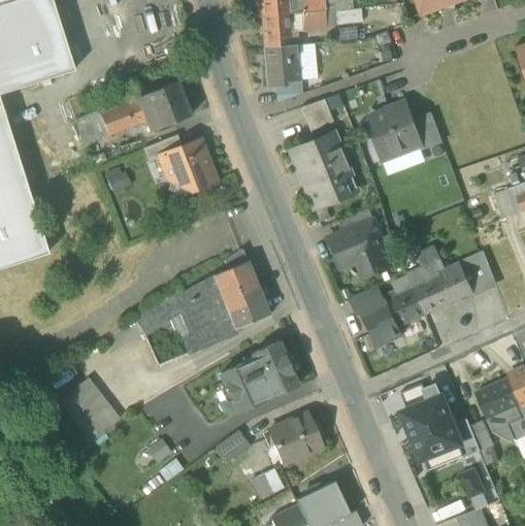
[(0,93),(75,69),(54,0),(13,0),(0,4),(0,93)]
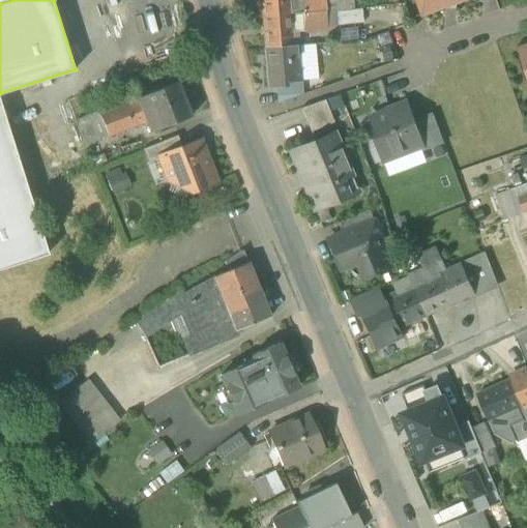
[(262,0),(264,16),(293,12),(291,0),(262,0)]
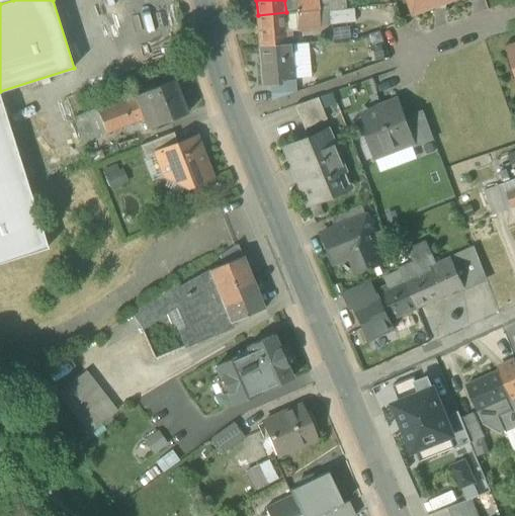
[(284,0),(286,12),(298,11),(296,0),(284,0)]
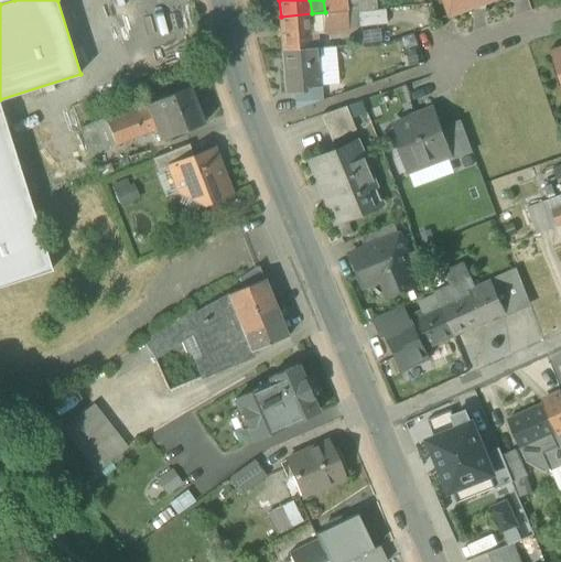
[(323,0),(325,12),(349,10),(347,0),(323,0)]
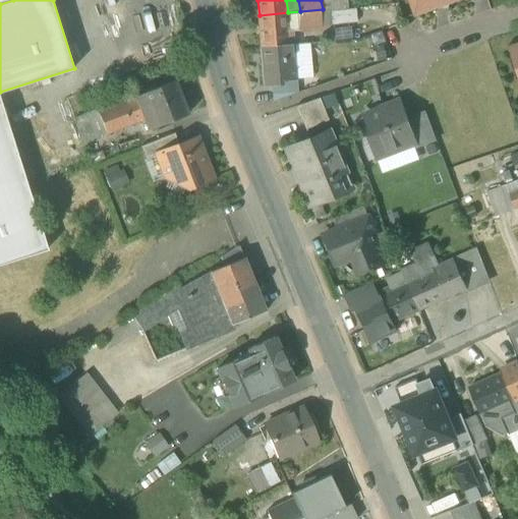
[(349,0),(321,0),(323,9),(330,9),(341,8),(340,1),(349,0)]
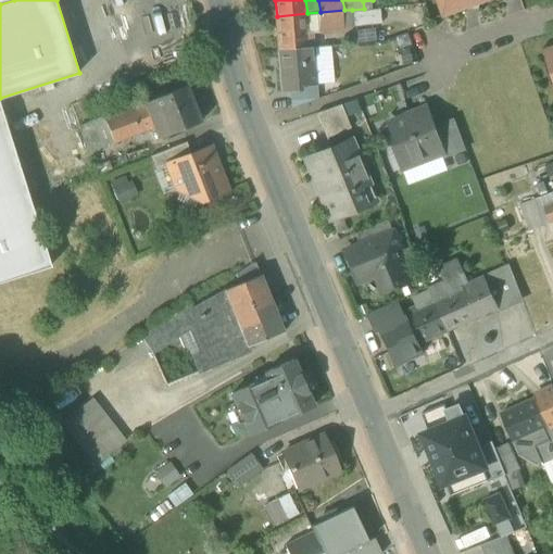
[(443,0),(449,14),(469,7),(470,7),(470,5),(470,4),(470,3),(479,0),(443,0)]
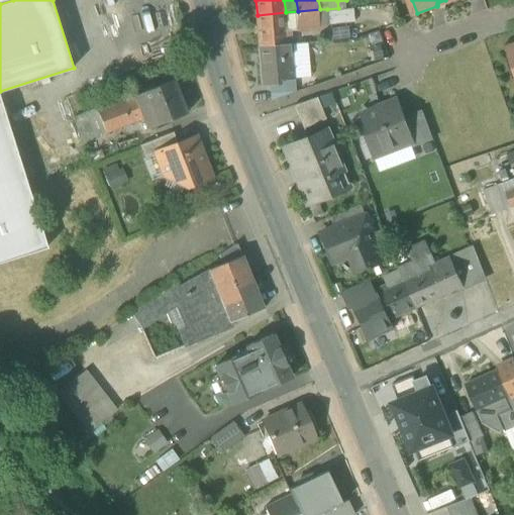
[(327,10),(329,24),(356,21),(354,7),(327,10)]
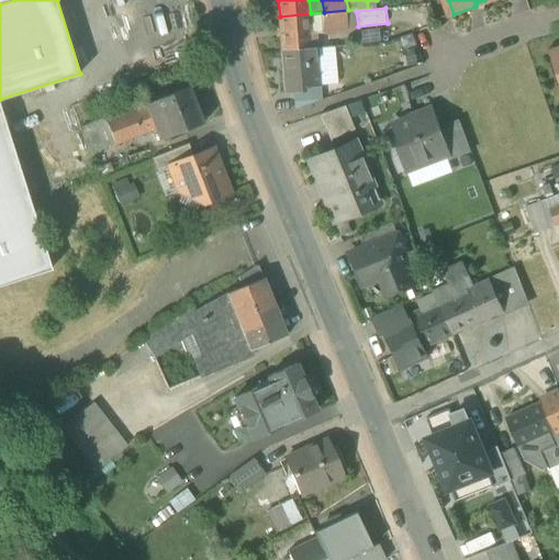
[(325,32),(349,30),(348,10),(324,12),(325,32)]
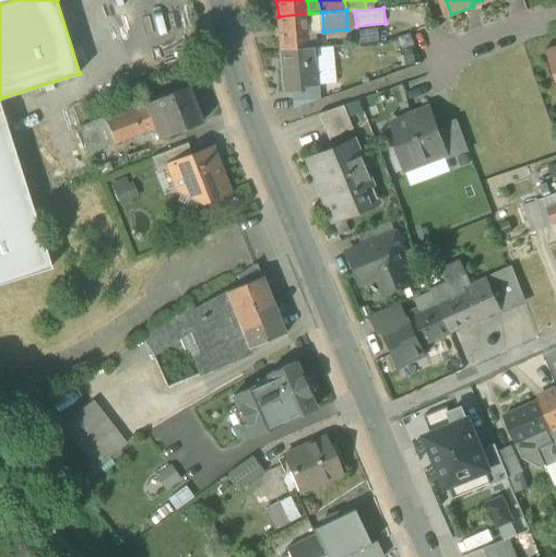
[(354,10),(346,10),(347,30),(356,28),(356,26),(354,11),(354,10)]
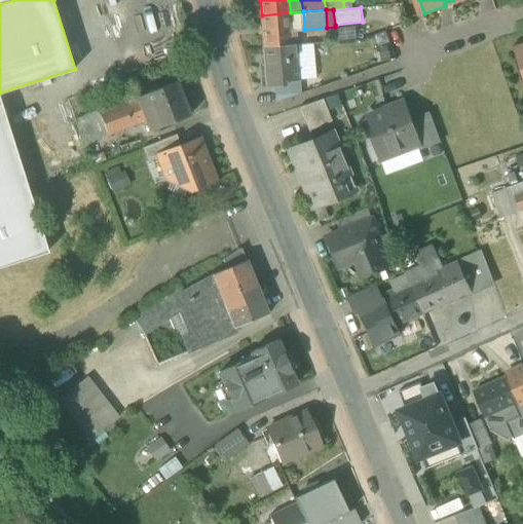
[(303,11),(291,12),(292,30),(297,30),(297,31),(304,30),(303,11)]
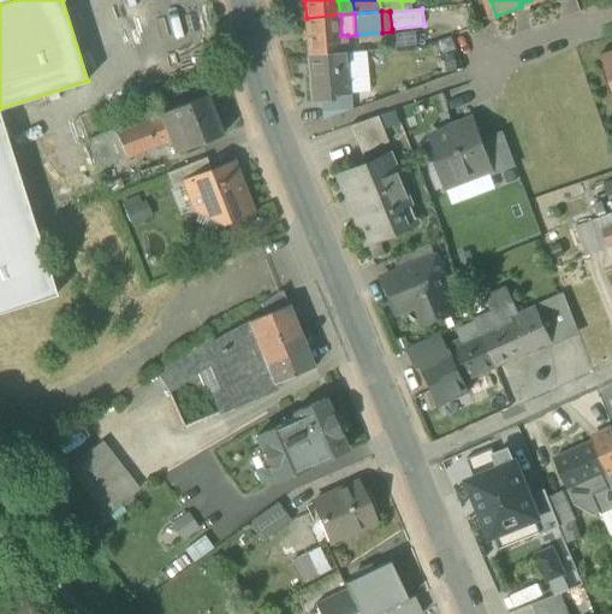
[(349,51),(348,36),(348,35),(342,35),(340,15),(307,18),(310,54),(349,51)]
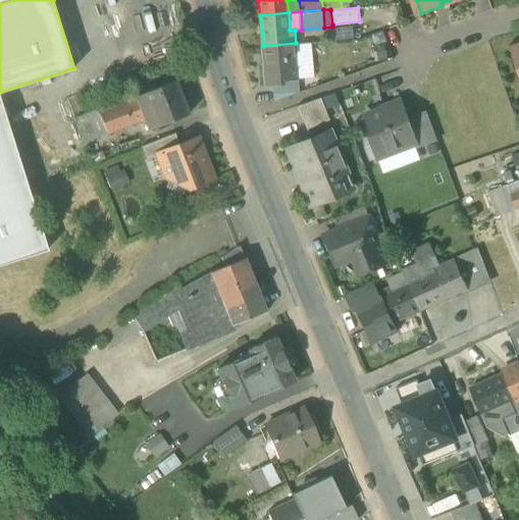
[(296,43),(300,78),(315,76),(312,42),(296,43)]
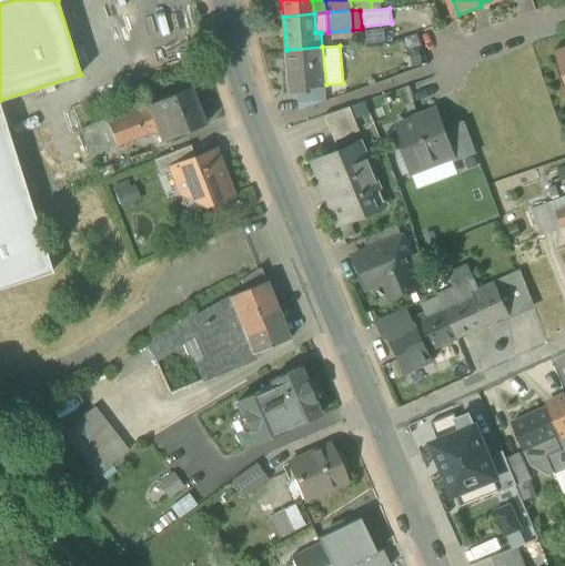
[(326,84),(322,47),(286,50),(285,50),(290,93),(299,92),(311,91),(311,87),(326,86),(326,84)]
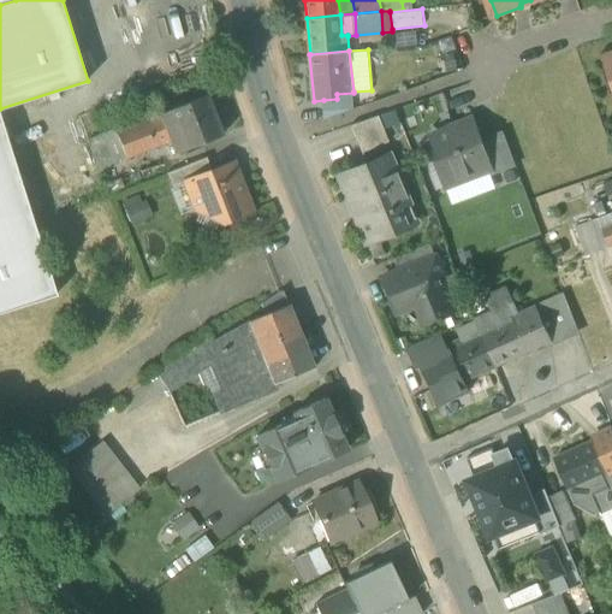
[(337,99),(324,100),(325,118),(354,108),(354,93),(337,94),(337,99)]
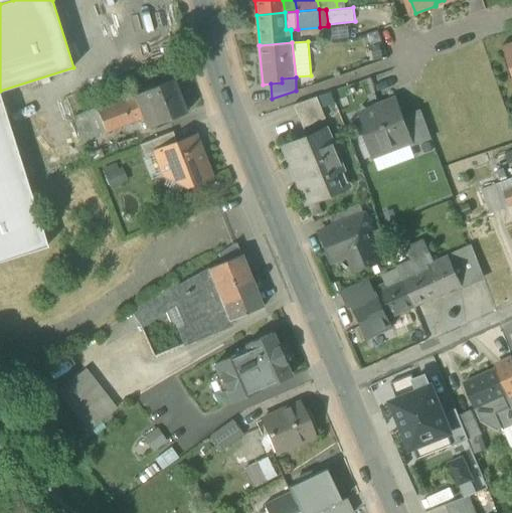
[(146,118),(149,128),(188,113),(176,79),(137,95),(138,98),(146,118)]
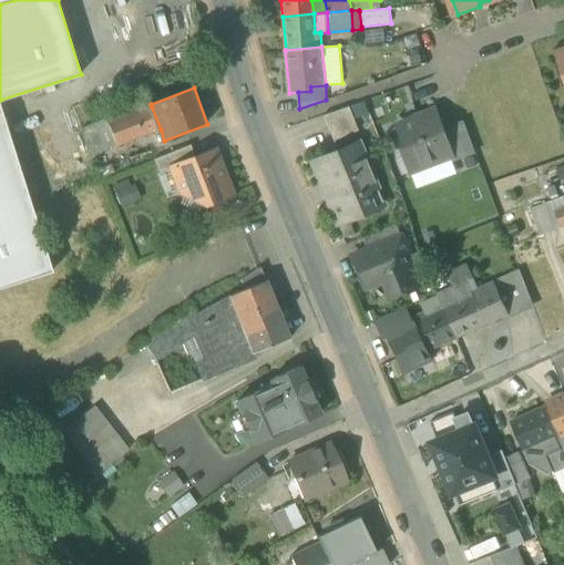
[(0,287),(53,270),(0,102),(0,287)]
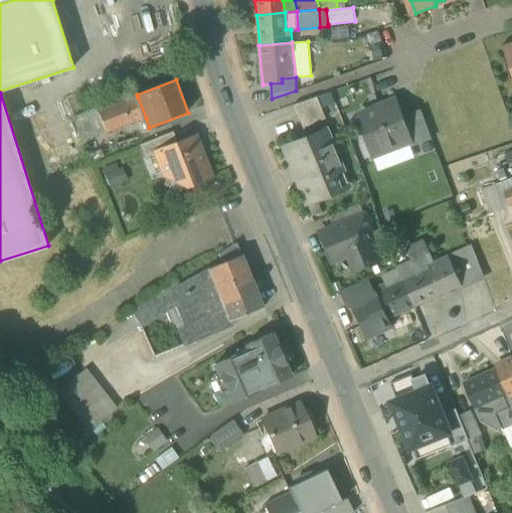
[(295,104),(304,127),(326,118),(318,96),(295,104)]
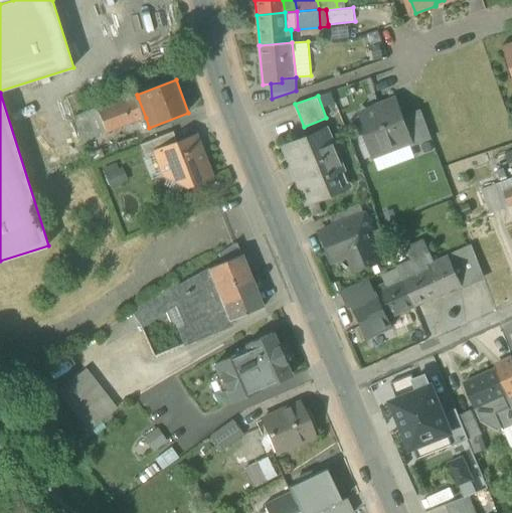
[(138,98),(102,112),(100,112),(109,133),(146,118),(138,98)]
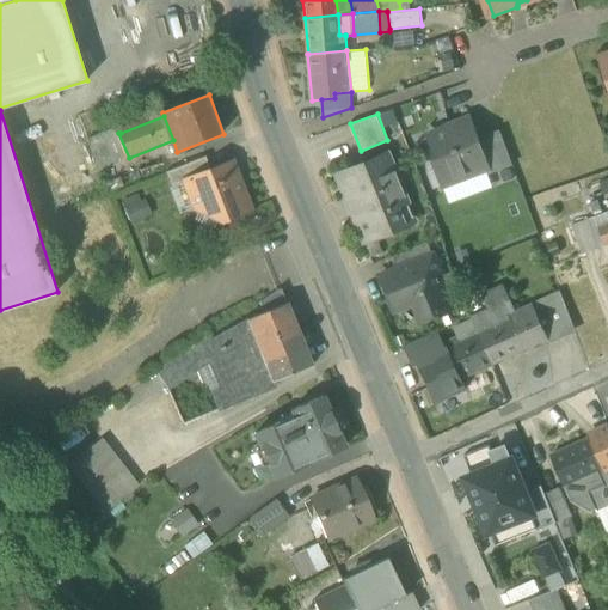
[(436,159),(444,183),(472,174),(471,169),(487,163),(489,163),(479,138),(472,120),(433,134),(441,157),(436,159)]
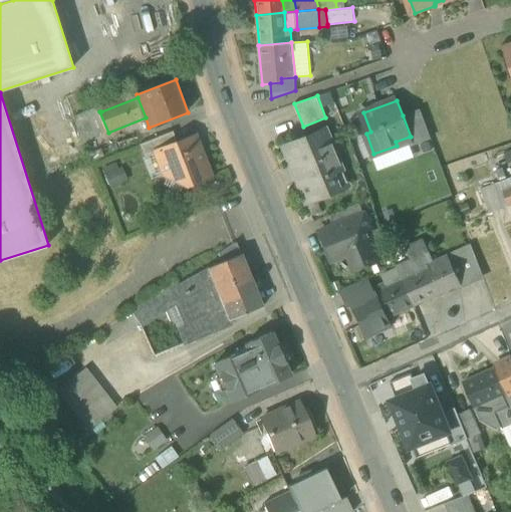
[(85,142),(108,133),(99,111),(101,111),(99,106),(75,115),(85,142)]
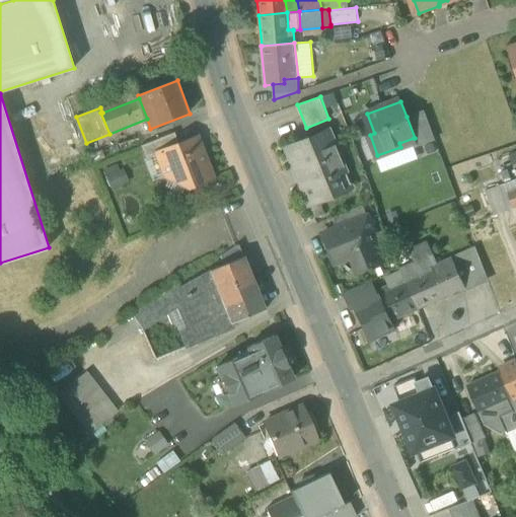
[(414,138),(417,147),(438,139),(427,109),(407,117),(415,138),(414,138)]
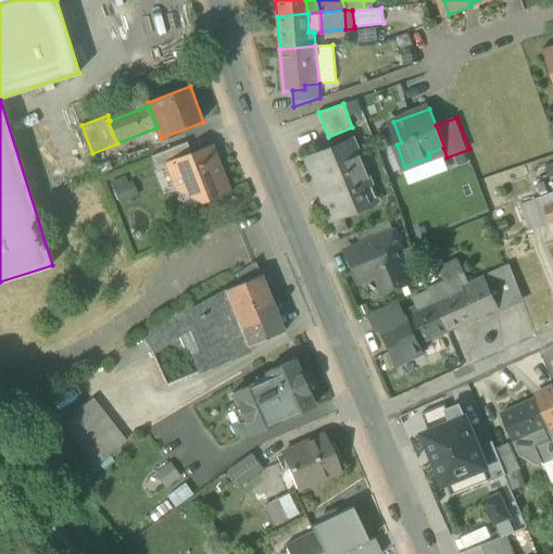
[(323,194),(332,218),(364,205),(357,190),(371,185),(352,139),(332,147),(308,158),(317,179),(321,178),(327,192),(323,194)]
